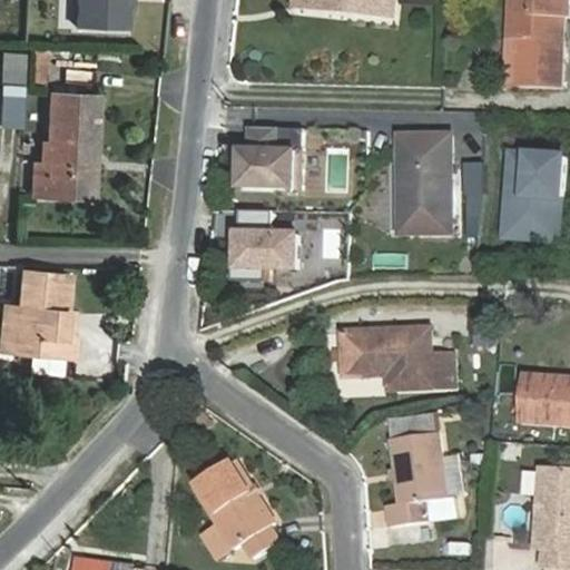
[(78,0),(77,28),(126,30),(127,0),(78,0)]
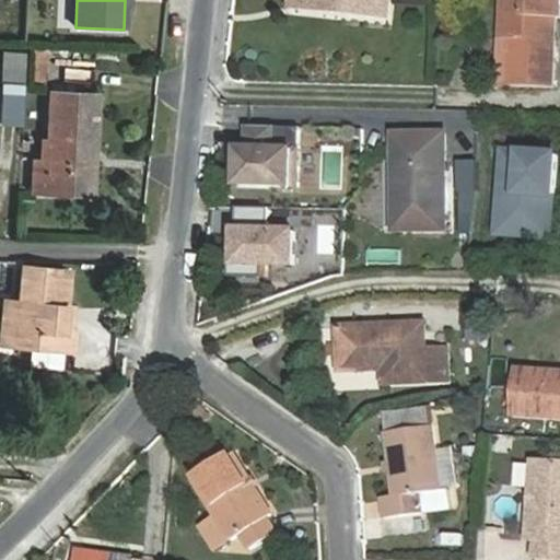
[(348,0),(348,13),(391,18),(392,0),(348,0)]
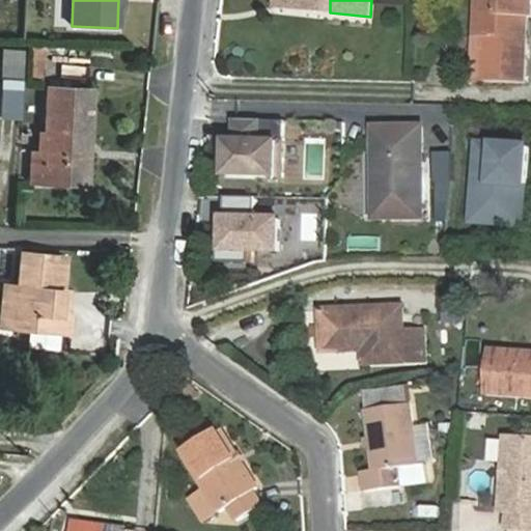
[(530,0),(477,0),(477,35),(487,36),(486,82),(528,83),(530,16),(530,15),(530,0)]
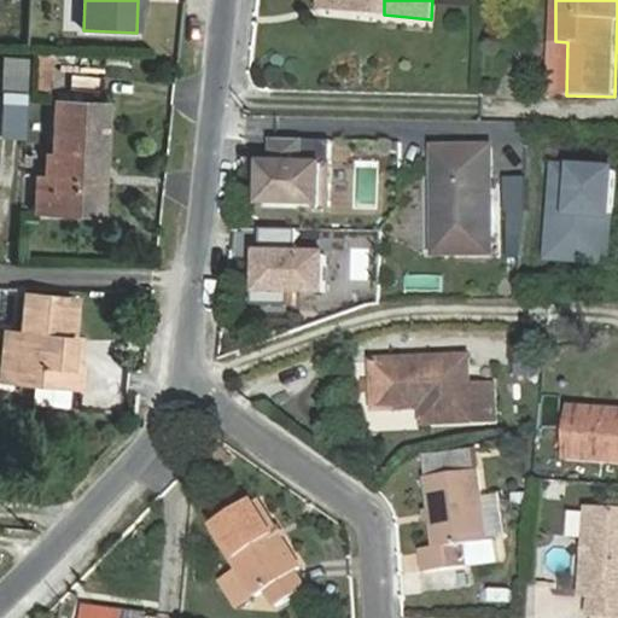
[(566,95),(567,42),(555,41),(554,94),(566,95)]
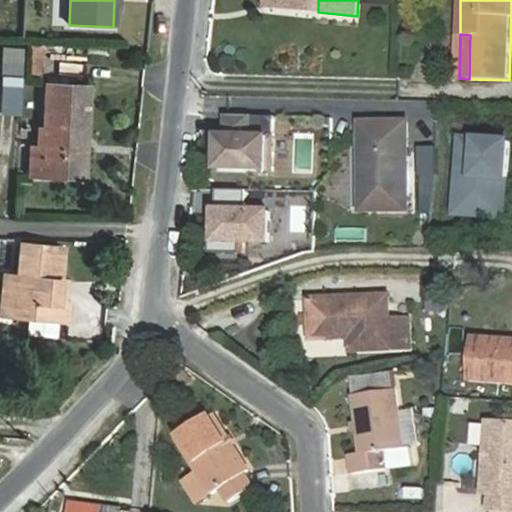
[(1,91),(22,92),(23,62),(2,62),(1,91)]
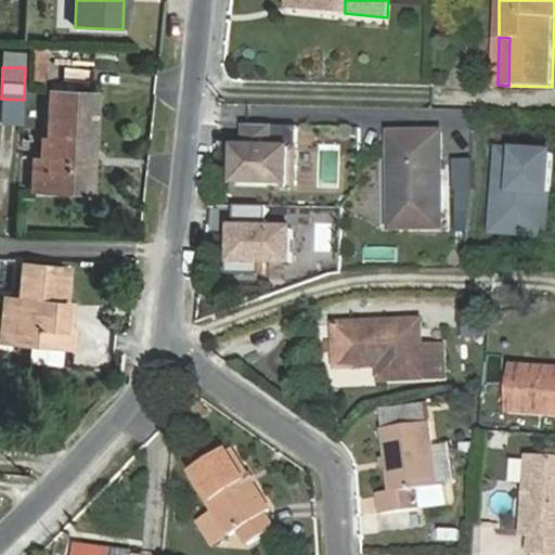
[(31,190),(90,193),(91,144),(97,144),(98,93),(50,91),(48,139),(42,139),(40,159),(34,159),(31,190)]
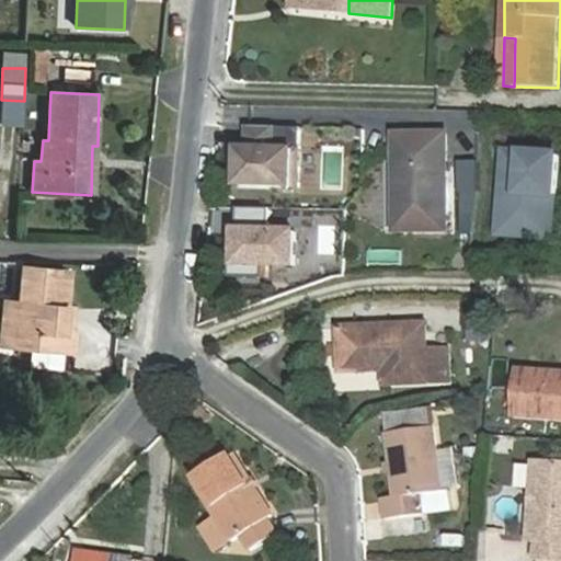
[(276,149),(277,127),(250,127),(249,149),(241,149),(241,186),(301,187),(301,150),(276,149)]
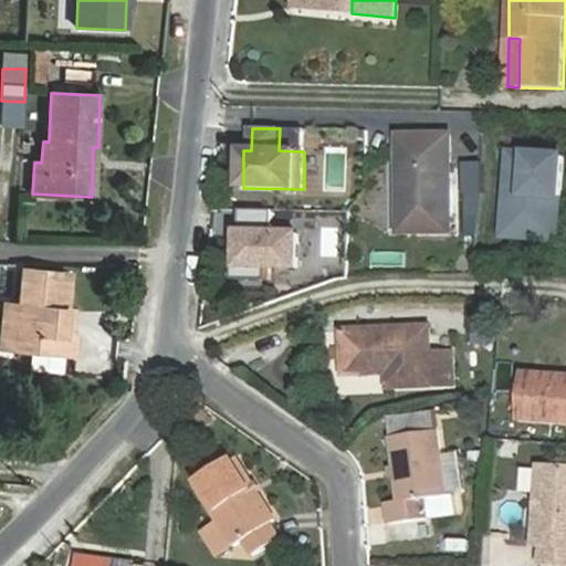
[(401,136),(402,233),(453,233),(453,135),(401,136)]
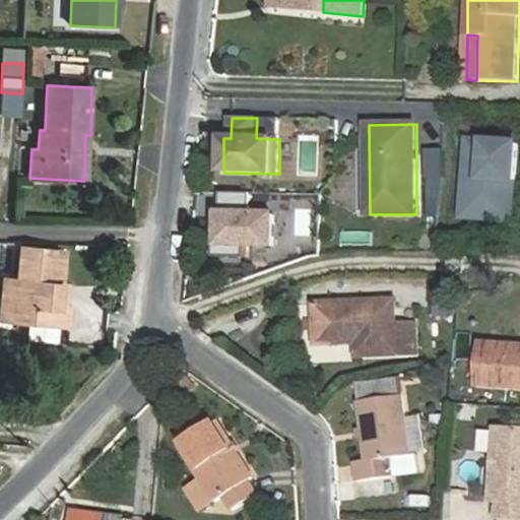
[(516,145),(470,142),(468,173),(472,174),(471,188),(467,188),(465,219),(511,222),(516,145)]
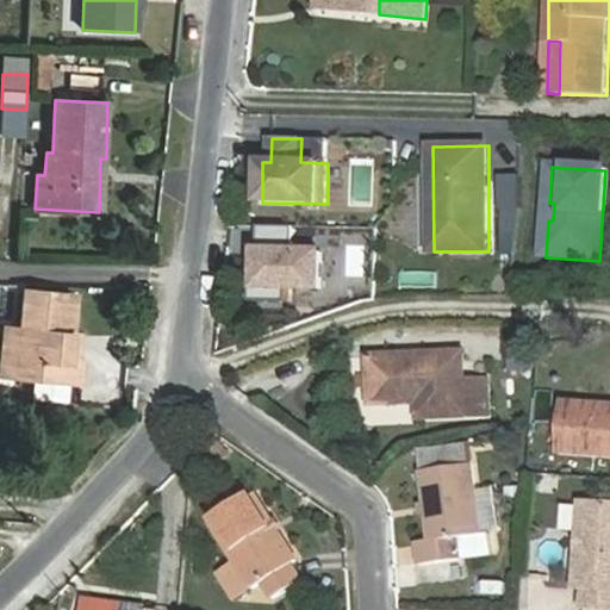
[(503,210),(522,210),(522,179),(502,179),(503,210)]
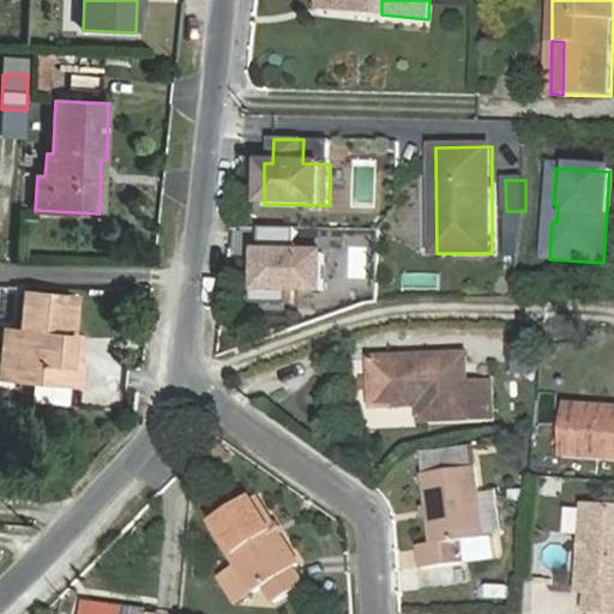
[(24,292),(14,379),(82,385),(84,363),(72,363),(78,298),(24,292)]
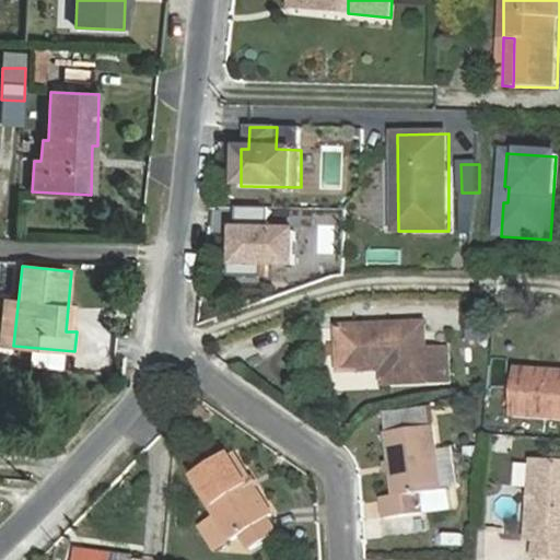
[(482,301),(466,301),(466,328),(482,328),(482,301)]
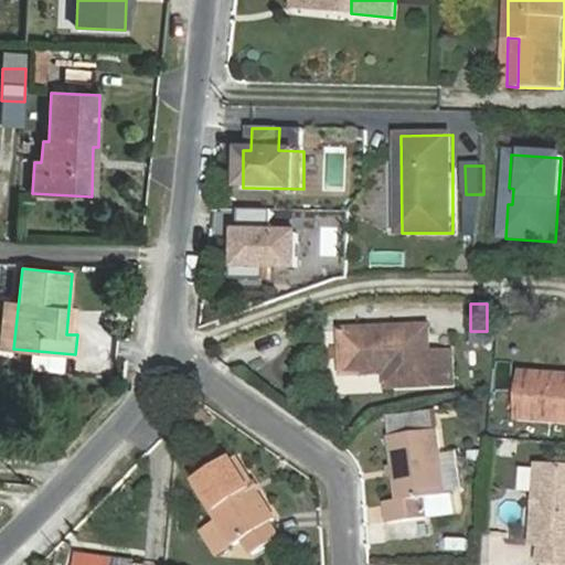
[(432,354),(430,328),(344,331),(345,374),(390,373),(390,387),(433,385),(454,384),(452,353),(432,354)]
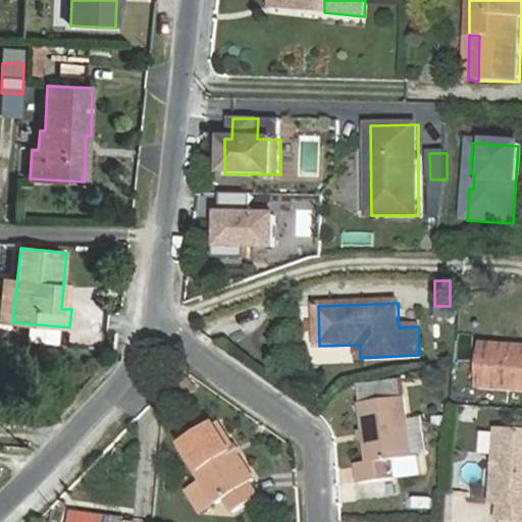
[(521,392),(521,346),(483,344),(481,388),(521,392)]
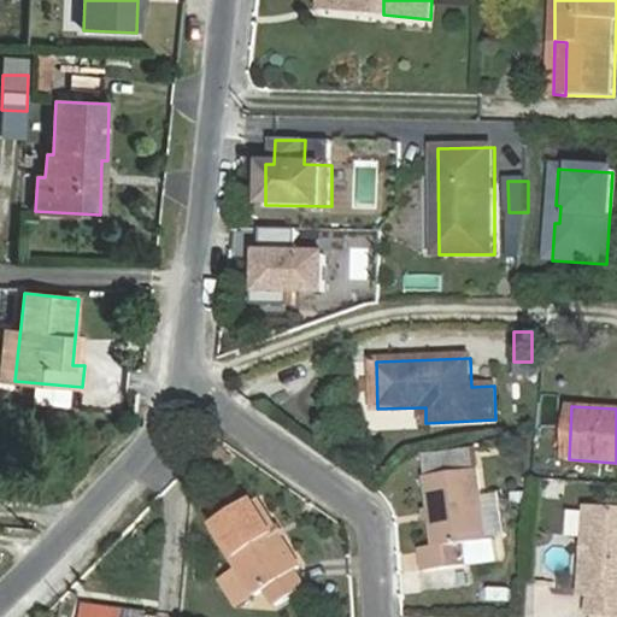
[(479,470),(428,477),(434,519),(438,547),(423,550),(427,573),(447,570),(445,550),(489,541),(479,470)]
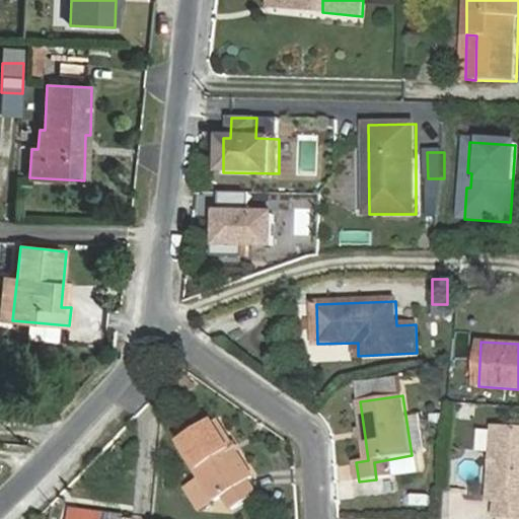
[(216,502),(225,497),(234,510),(258,495),(249,480),(253,478),(218,422),(181,445),(216,502)]
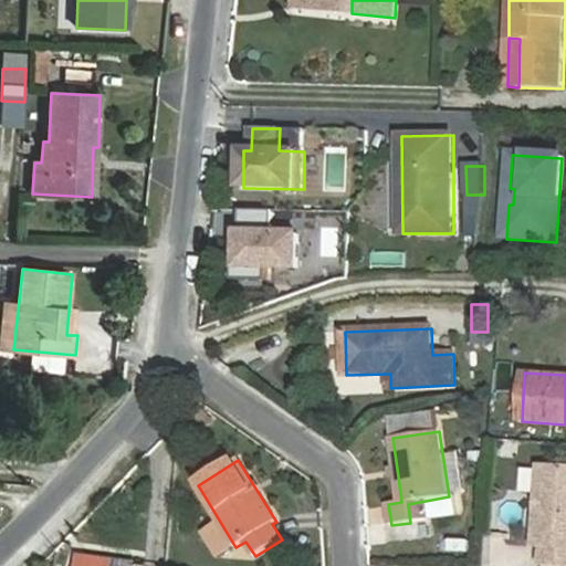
[(565,471),(544,471),(540,543),(548,544),(547,561),(565,562),(565,471)]
